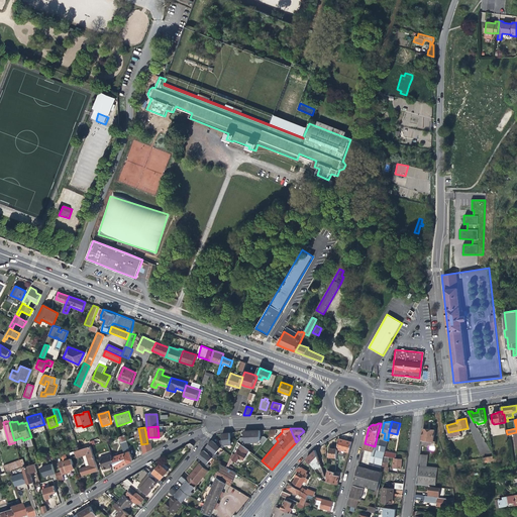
[(429,429),(423,429),(421,445),(430,446),(435,446),(435,442),(433,441),(434,430),(429,429)]
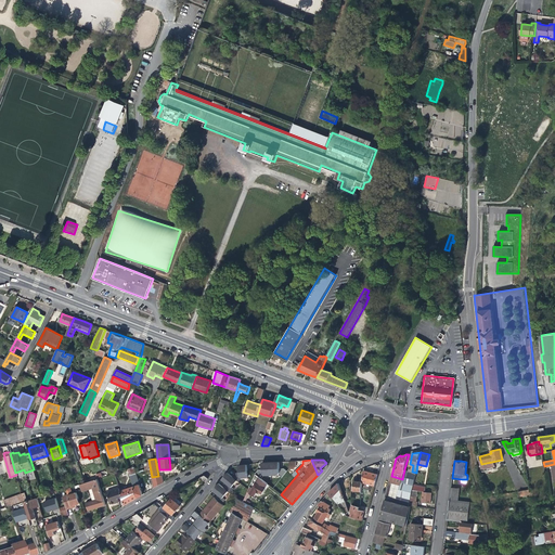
[(280,468),(279,462),(276,462),(275,462),(271,463),(267,463),(262,463),(262,469),(258,470),(255,474),(256,475),(262,479),(265,476),(271,476),(279,476),(283,478),(287,473),(284,468),(280,468)]
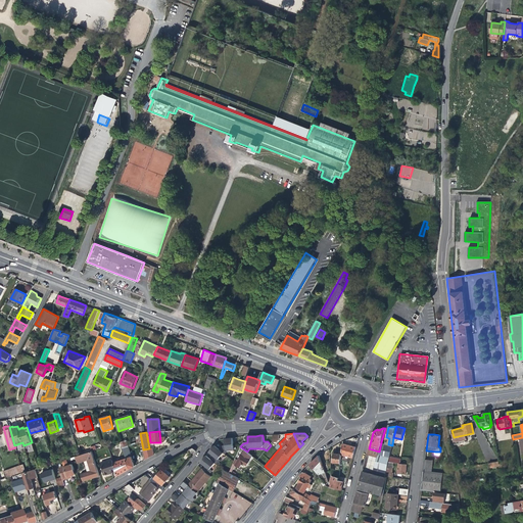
[(465,435),(456,437),(457,444),(467,442),(465,435)]
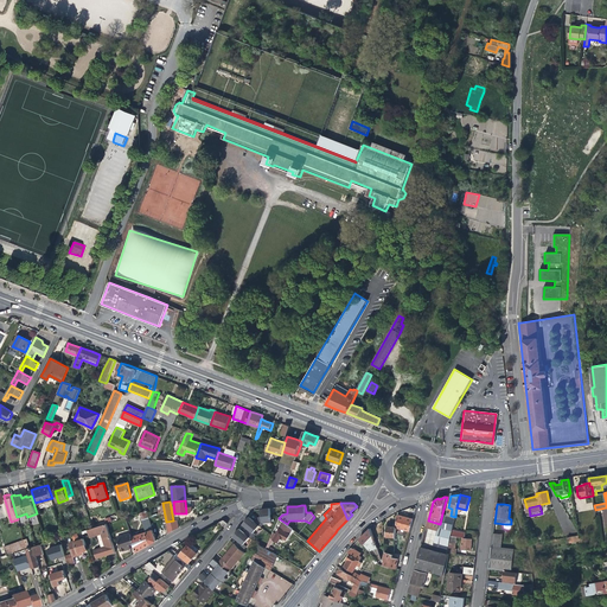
[(238,541),(236,545),(240,548),(243,551),(247,547),(244,544),(250,537),(253,540),(256,535),(254,532),(260,526),(261,528),(264,523),(272,522),(272,516),(270,509),(267,509),(261,510),(262,517),(259,518),(255,522),(249,517),(246,522),(243,524),(248,529),(244,534),(240,529),(234,536),(238,541)]
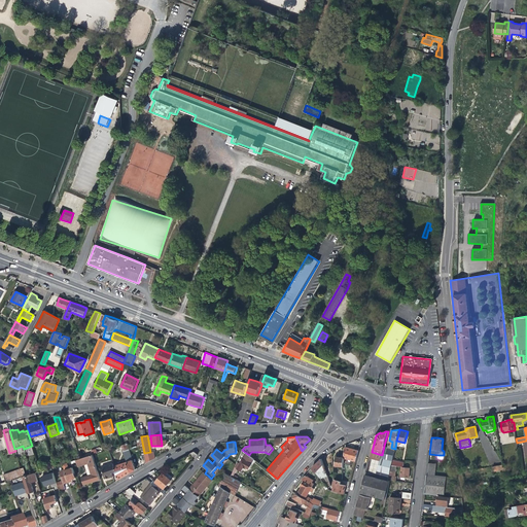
[(379,465),(376,478),(389,482),(390,482),(390,481),(392,465),(392,461),(395,449),(391,448),(387,447),(384,446),(382,455),(379,465)]
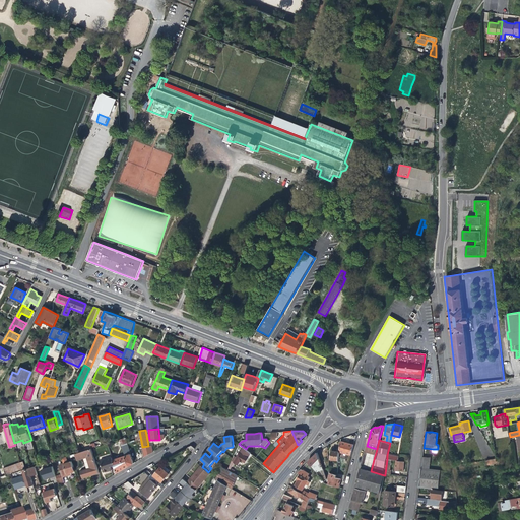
[(340,441),(339,452),(350,456),(353,444),(346,442),(340,441)]
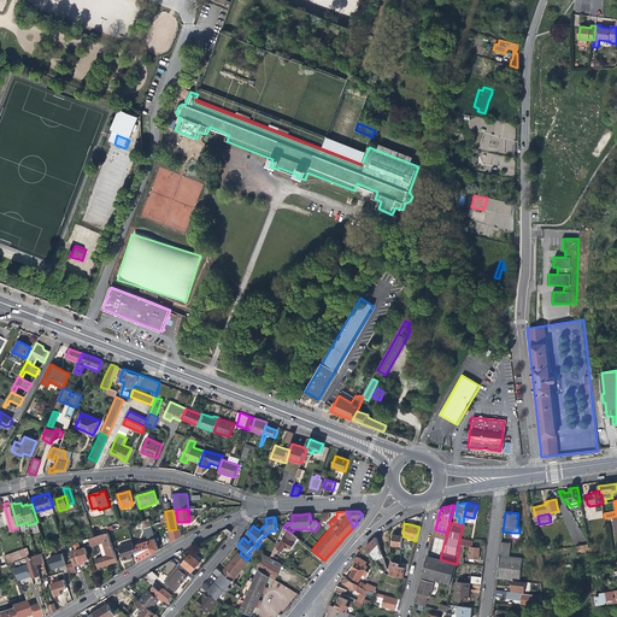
[(576,526),(568,528),(570,536),(579,534),(576,526)]
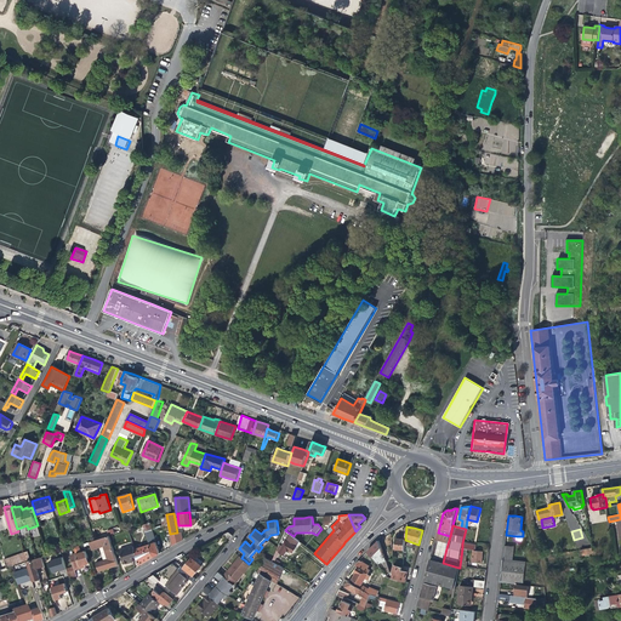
[(146,533),(151,545),(157,542),(153,530),(146,533)]
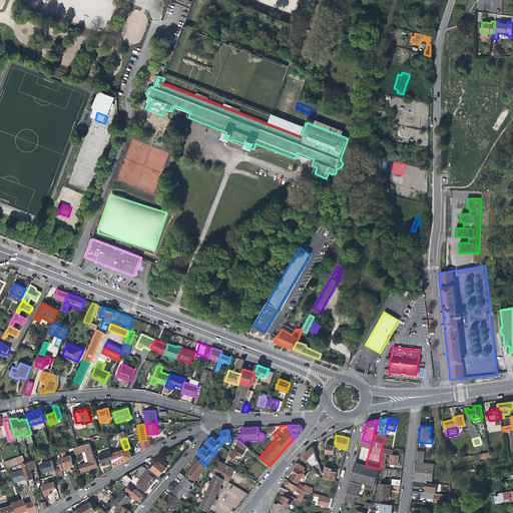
[(230,451),(224,464),(226,465),(228,461),(231,456),(235,458),(237,455),(238,455),(239,455),(242,456),(247,448),(246,447),(242,443),(236,439),(230,451)]
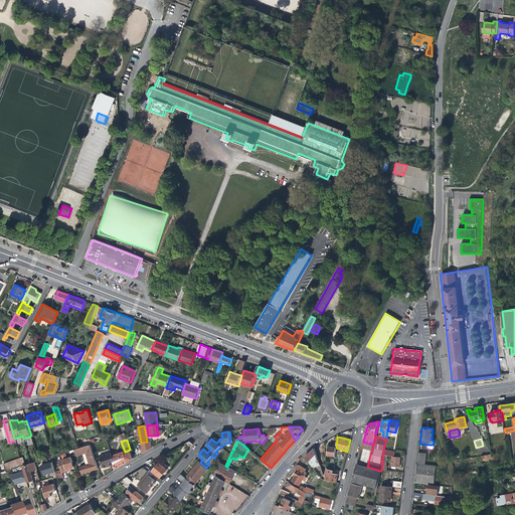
[(151,442),(147,442),(141,443),(144,453),(152,448),(151,442)]
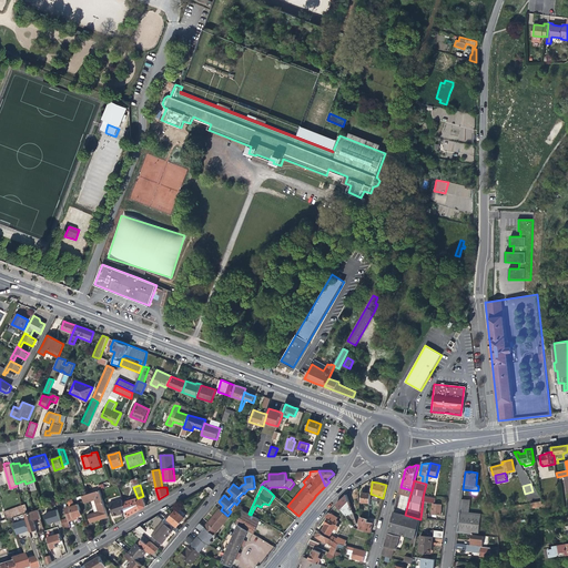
[(97,498),(102,497),(100,489),(82,496),(84,503),(97,498)]
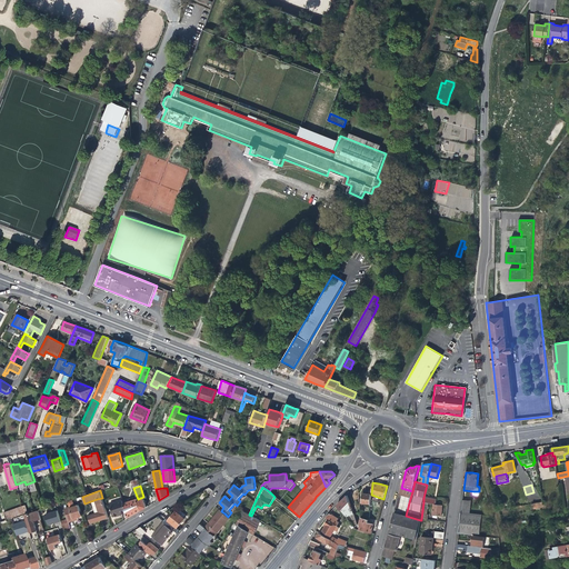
[(370,503),(371,495),(366,493),(362,493),(361,502),(370,503)]
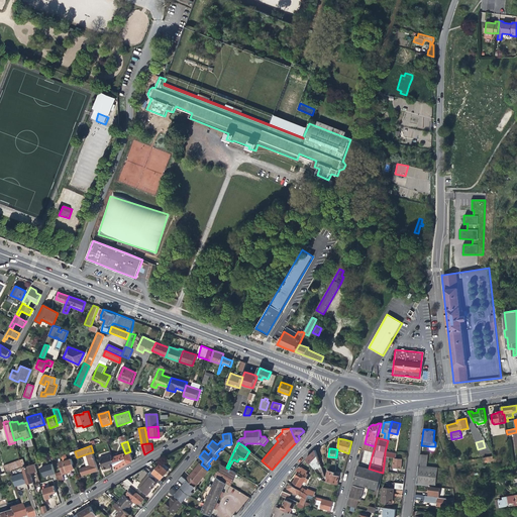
[(314,470),(318,469),(321,468),(315,449),(315,450),(311,453),(306,458),(314,470)]
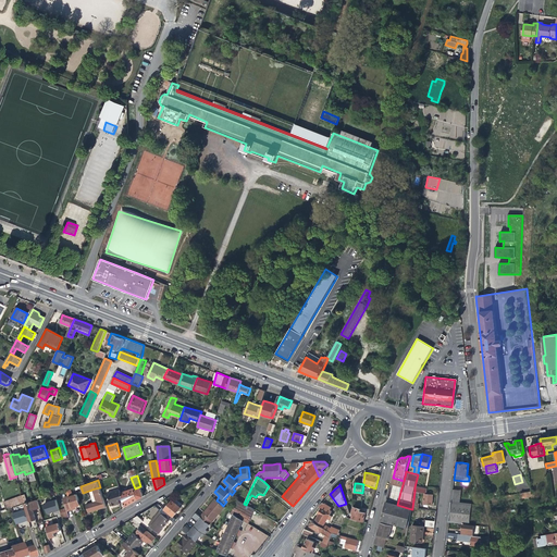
[(140,486),(135,489),(138,500),(144,496),(143,492),(140,486)]
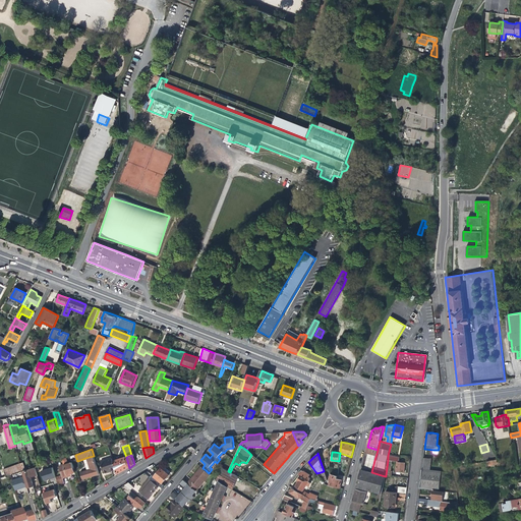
[(89,457),(92,469),(98,467),(94,456),(89,457)]
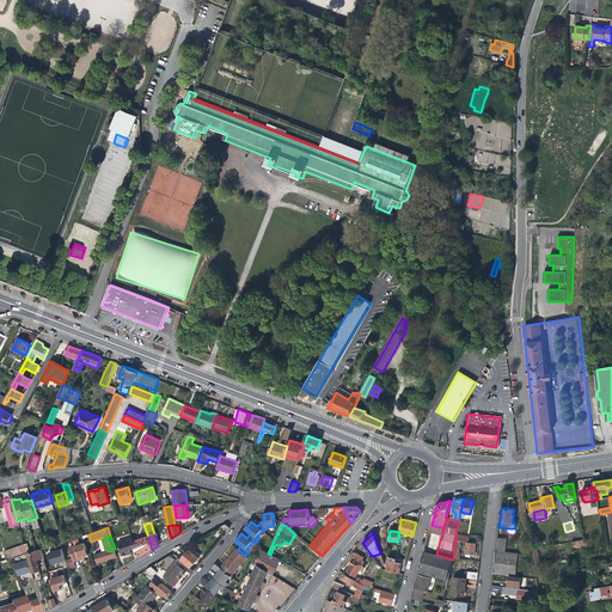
[(148,537),(133,542),(136,551),(138,557),(146,552),(152,550),(148,537)]
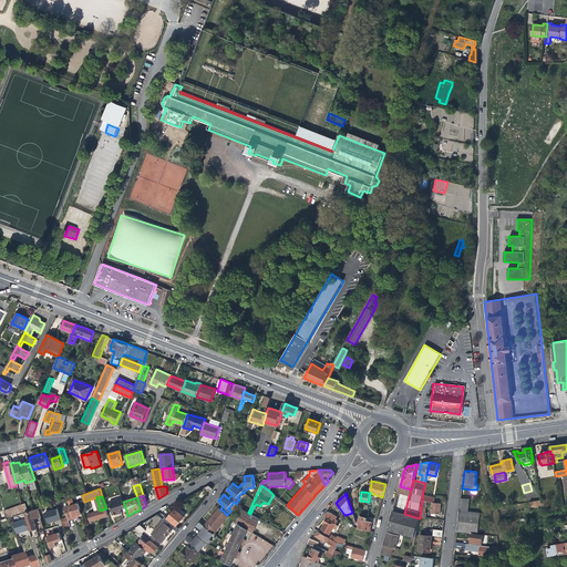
[(126,511),(123,502),(122,498),(110,503),(114,515),(120,513),(126,511)]
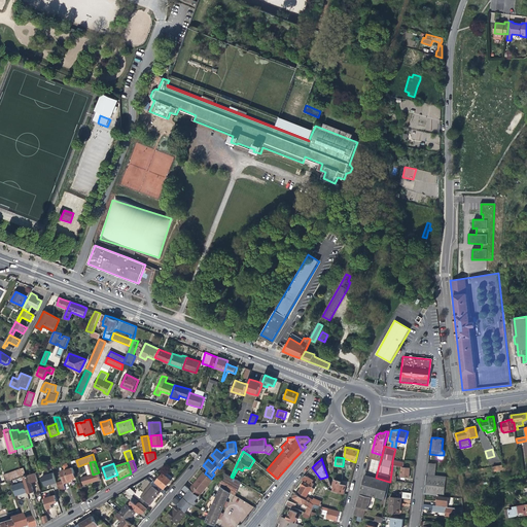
[(436,464),(428,463),(427,475),(434,476),(436,464)]
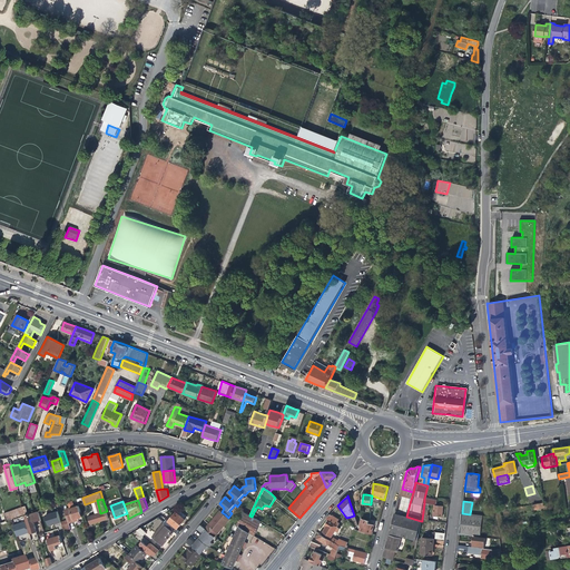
[(75,508),(70,509),(74,520),(77,519),(84,517),(79,505),(75,508)]
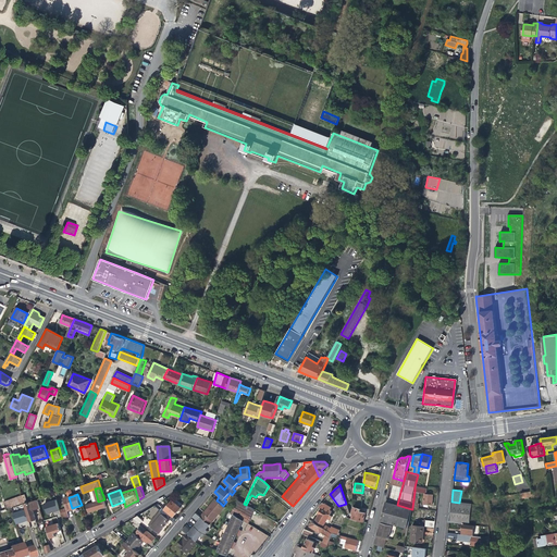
[(433,499),(433,495),(424,494),(423,504),(432,505),(433,499)]
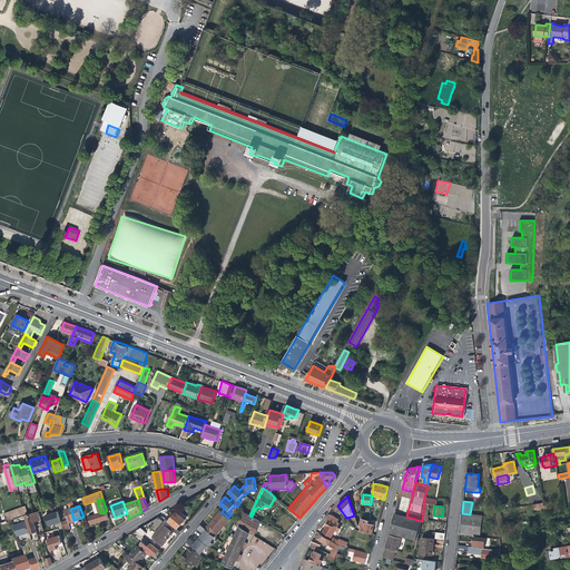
[(26,514),(23,508),(5,513),(7,520),(26,514)]
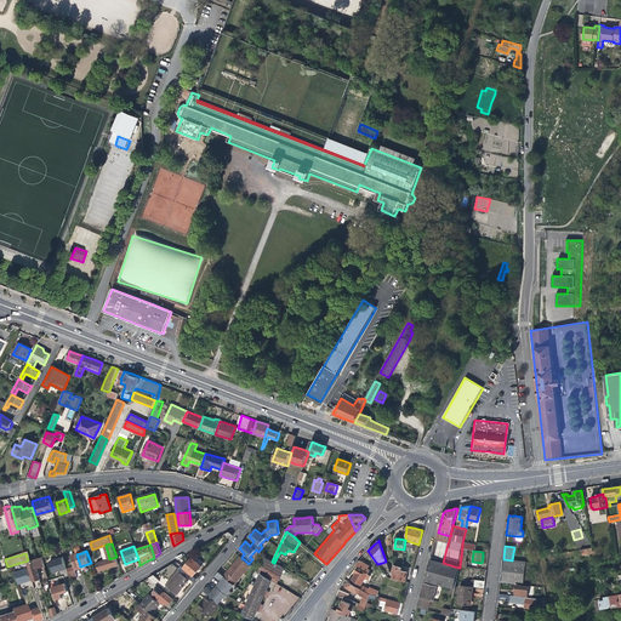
[(80,567),(77,554),(72,556),(75,570),(81,568),(80,567)]
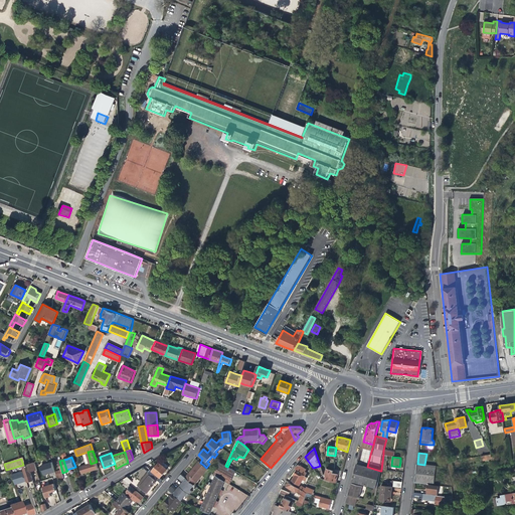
[(28,482),(33,480),(31,472),(33,471),(37,470),(35,462),(23,466),(28,482)]
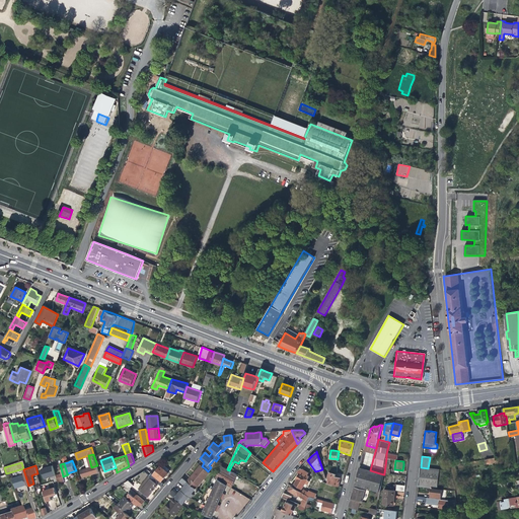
[(39,469),(43,479),(56,475),(52,465),(39,469)]
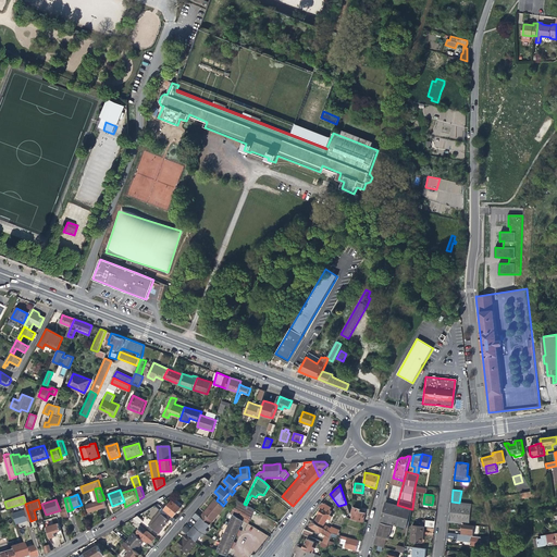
[(107,506),(104,499),(98,502),(87,505),(89,512),(98,509),(107,506)]
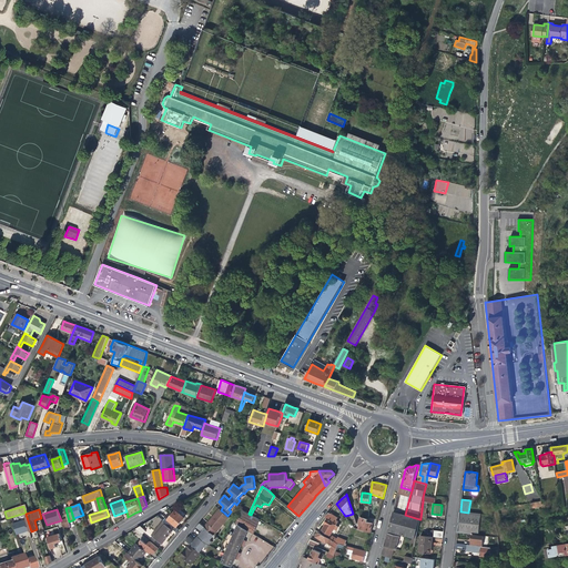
[(220,509),(213,516),(214,517),(212,519),(212,518),(204,527),(205,528),(214,535),(229,517),(227,516),(224,513),(221,510),(220,509)]
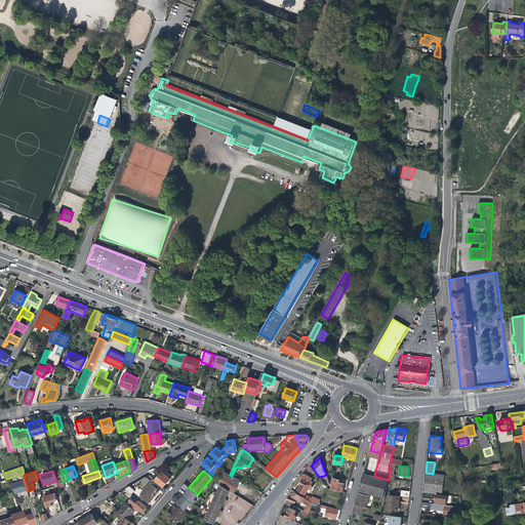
[(170,479),(162,472),(155,480),(163,487),(167,482),(170,479)]
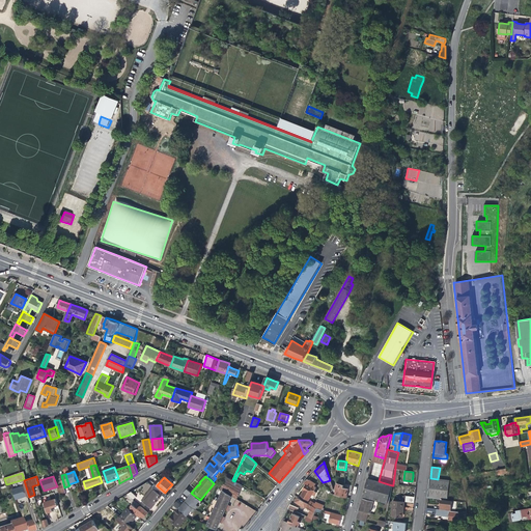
[(244,486),(236,482),(234,481),(232,480),(226,477),(221,488),(223,491),(238,499),(241,492),(244,486)]
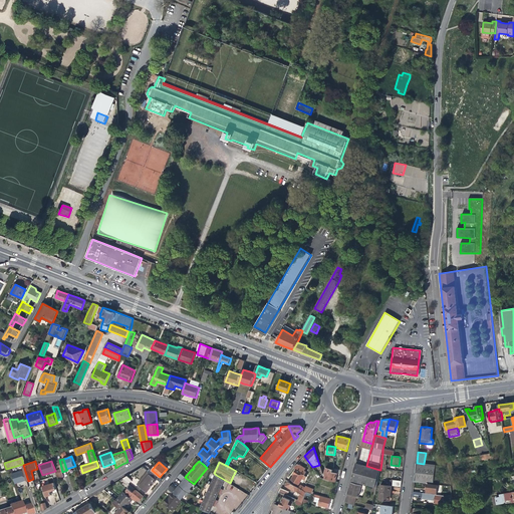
[(375,487),(379,470),(366,466),(356,463),(354,470),(351,481),(372,486),(375,487)]
